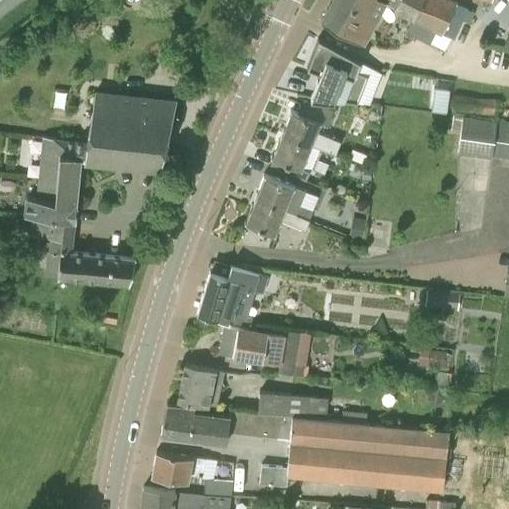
[(386,4),(396,9),(400,0),(335,0),(323,24),(363,46),(377,21),(386,4)]
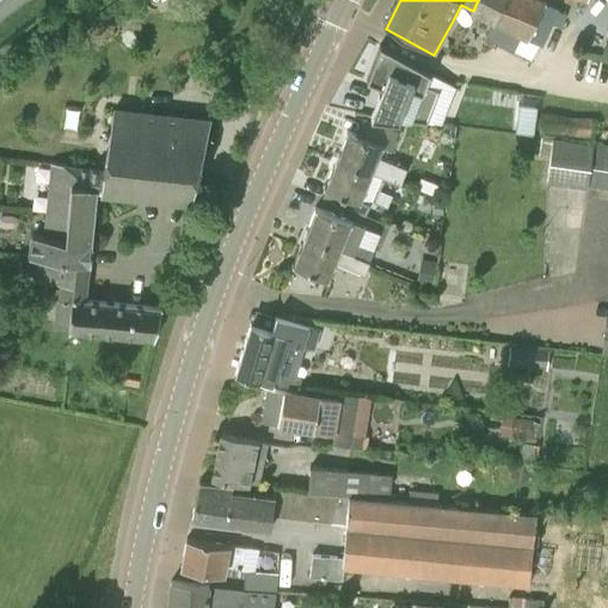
[(478,0),(473,11),(471,14),(498,29),(513,0),(478,0)]
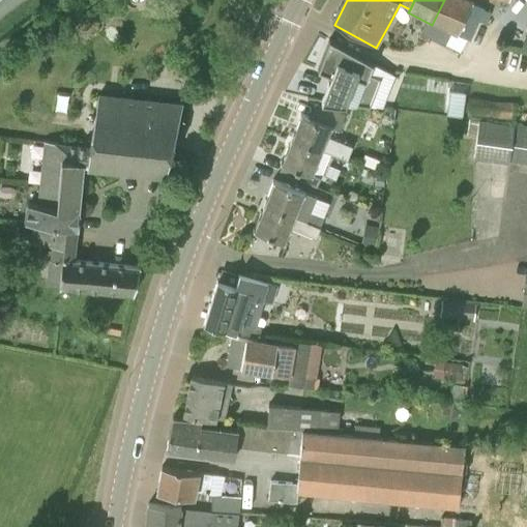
[(465,0),(444,0),(432,25),(459,39),(474,6),(475,4),(465,0)]
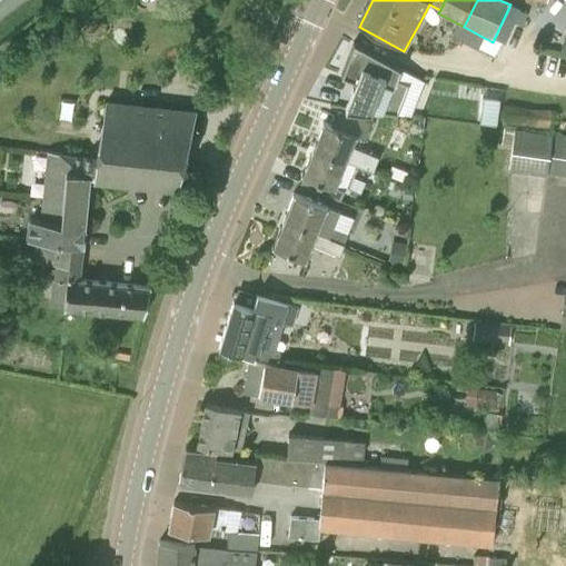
[(509,7),(493,42),(505,48),(522,12),(509,7)]
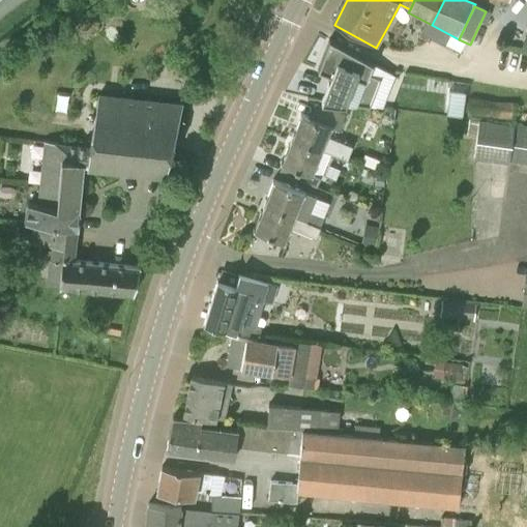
[(331,42),(319,72),(333,78),(323,105),(371,109),(382,81),(371,77),(375,65),(331,42)]
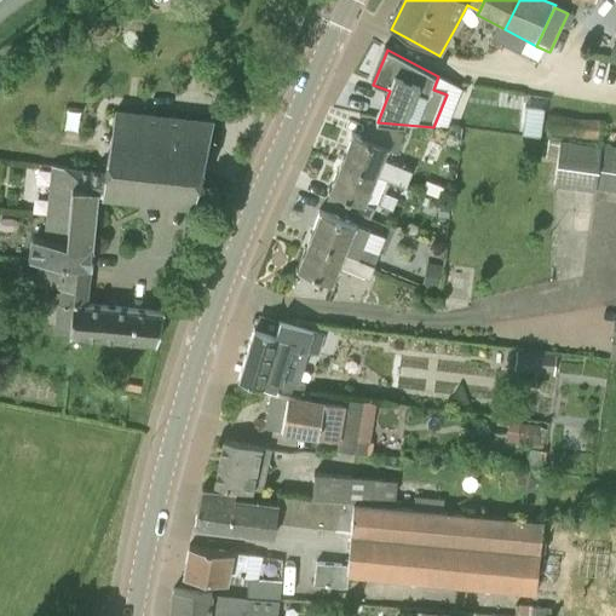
[(116,116),(107,176),(52,167),(47,217),(46,243),(32,242),(29,263),(92,269),(97,216),(99,195),(104,195),(104,196),(195,208),(214,128),(116,116)]
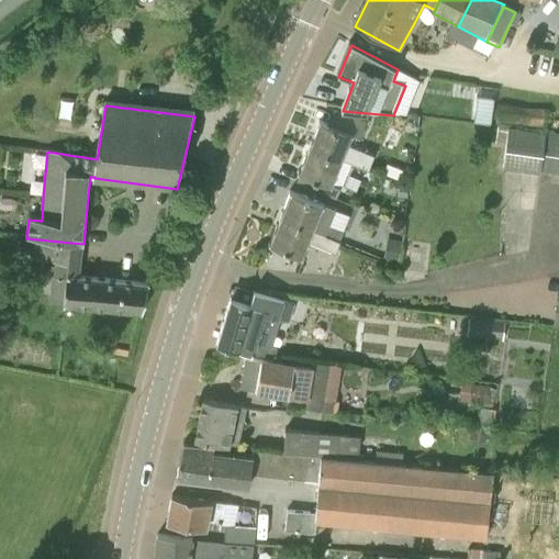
[(310,149),(343,163),(353,137),(361,141),(367,125),(336,114),(331,126),(320,123),(310,149)]
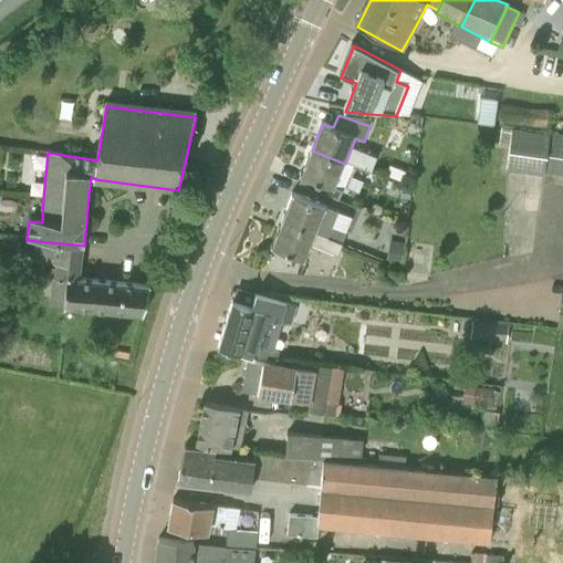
[(546,178),(546,176),(552,137),(513,132),(513,133),(503,131),(501,148),(511,148),(508,173),(546,178)]
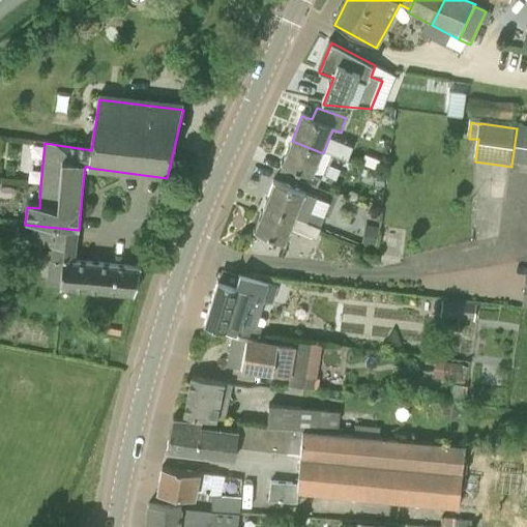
[(283,166),(302,173),(299,181),(321,189),(325,179),(324,179),(332,157),(323,153),(292,141),(283,166)]
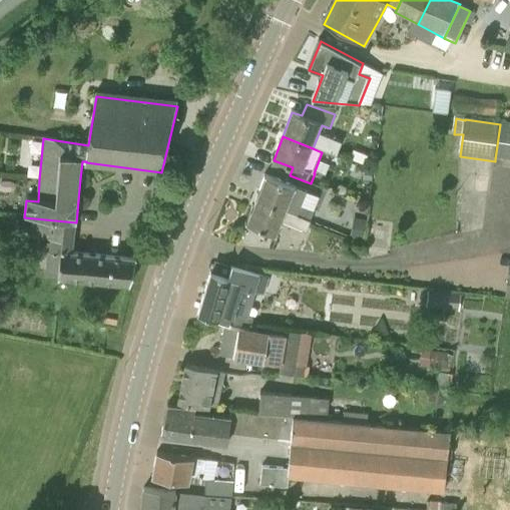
[(257,201),(287,213),(296,189),(267,177),(257,201)]
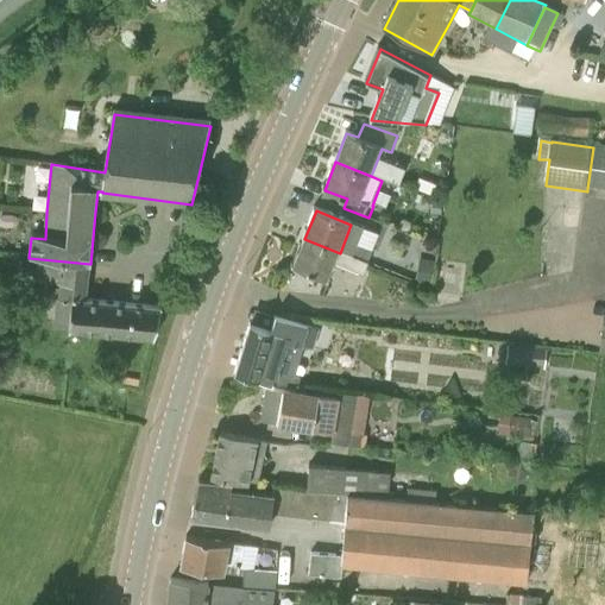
[(334,265),(365,278),(373,254),(357,246),(352,258),(340,253),(304,239),(292,266),(328,282),(334,265)]
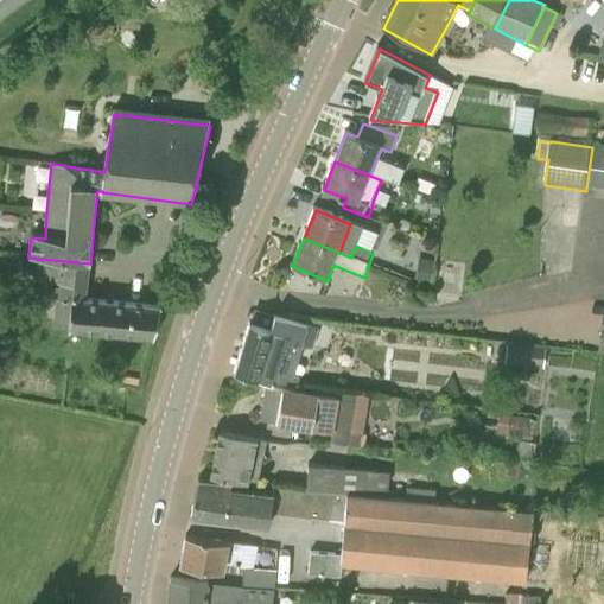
[(163,309),(87,300),(90,264),(29,258),(39,260),(37,280),(61,285),(59,300),(57,299),(55,329),(70,331),(156,339),(163,309)]
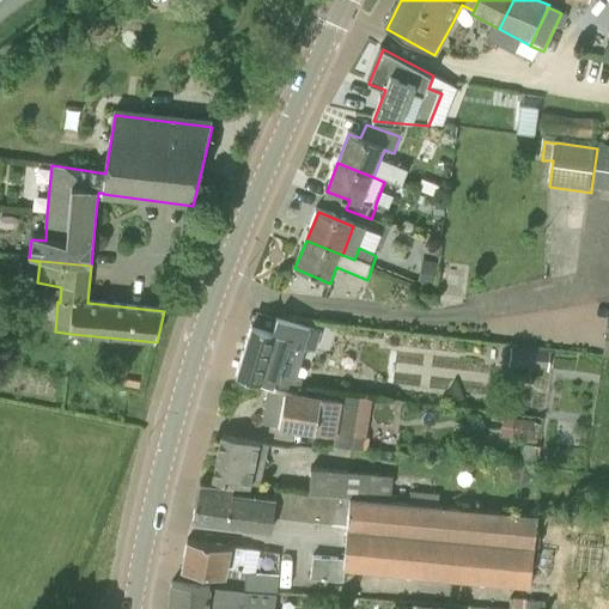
[(237,377),(280,390),(302,394),(304,382),(294,381),(304,349),(317,353),(324,333),(305,329),(279,321),(274,335),(253,329),(237,377)]
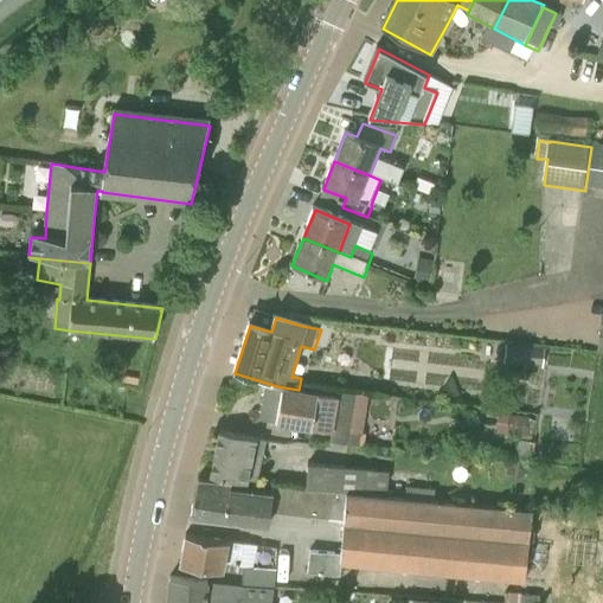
[(505,366),(545,371),(547,352),(507,347),(505,366)]
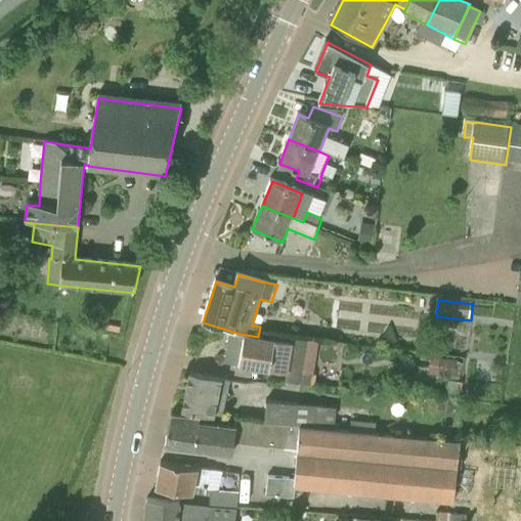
[(266,373),(266,372),(291,376),(290,385),(316,387),(318,377),(314,376),(313,378),(304,376),(310,342),(293,339),(292,344),(247,336),(246,341),(230,338),(225,365),(266,373)]
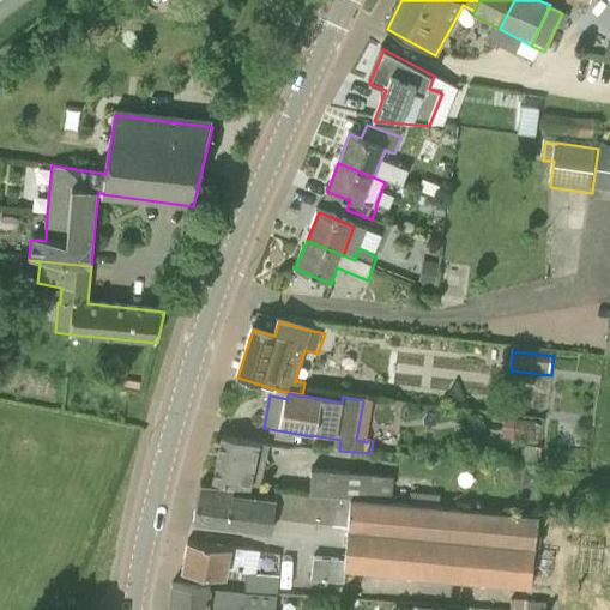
[(539,424),(518,421),(513,441),(536,446),(539,424)]
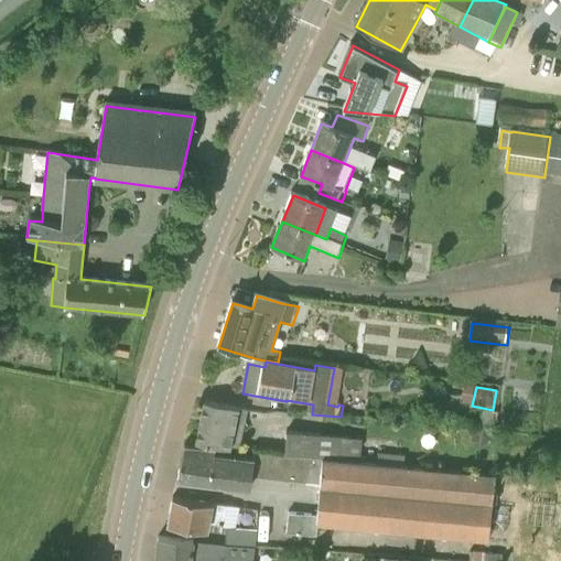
[(197,445),(232,451),(240,452),(249,412),(207,403),(197,445)]
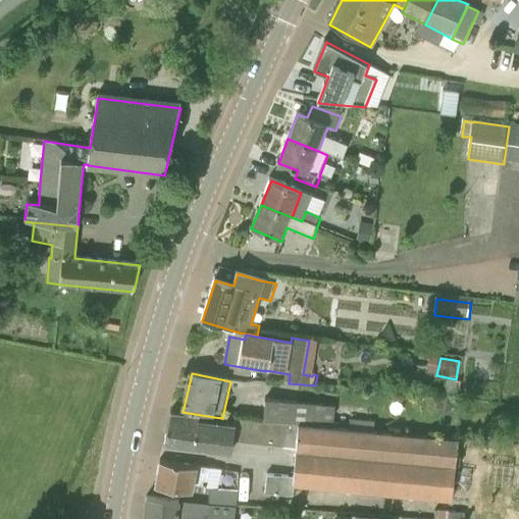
[(299,426),(333,429),(335,408),(266,402),(264,423),(299,426)]
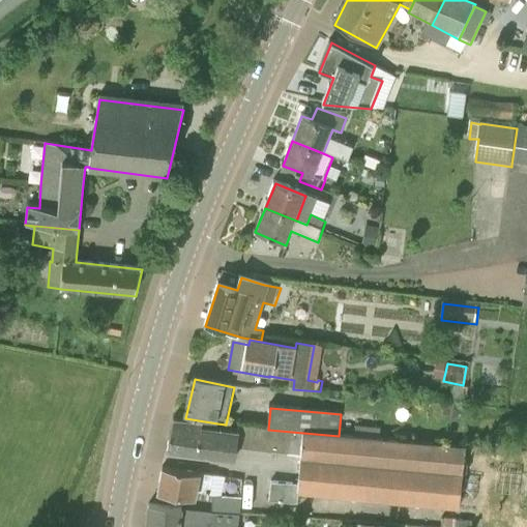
[(236,462),(237,450),(239,433),(203,428),(203,423),(174,420),(168,454),(236,462)]
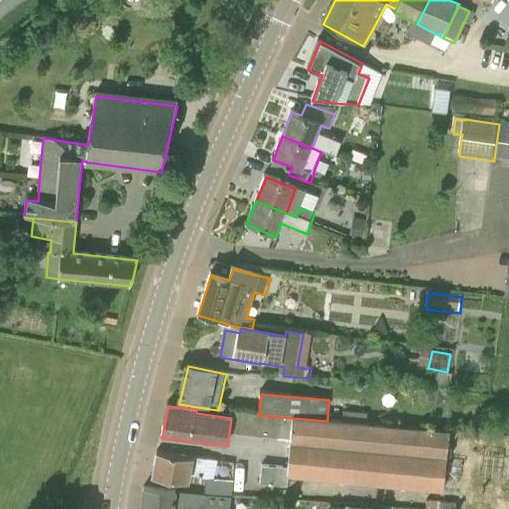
[(231,418),(229,435),(291,441),(293,418),(259,415),(232,411),(231,418)]
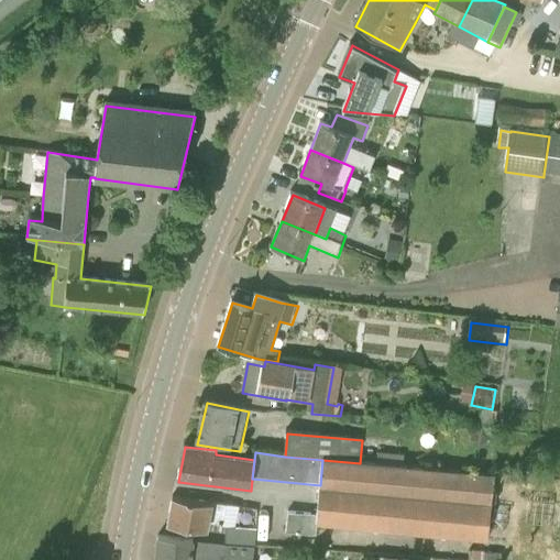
[(322,460),(320,485),(318,516),(319,516),(318,526),(489,542),(495,478),(360,463),(322,460)]
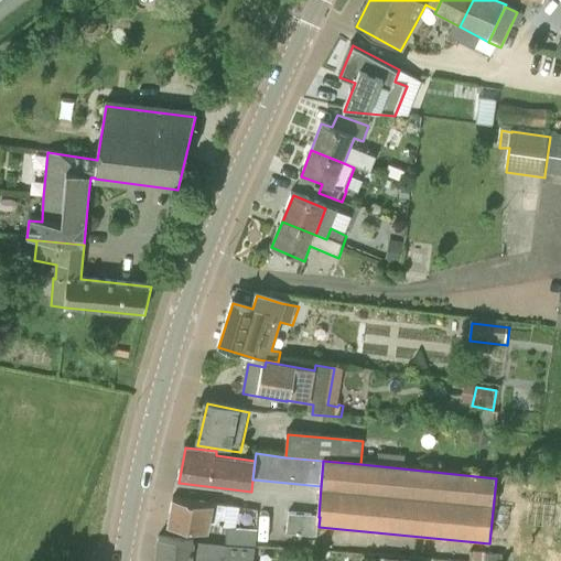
[(169,527),(223,535),(224,530),(228,507),(174,499),(169,527)]
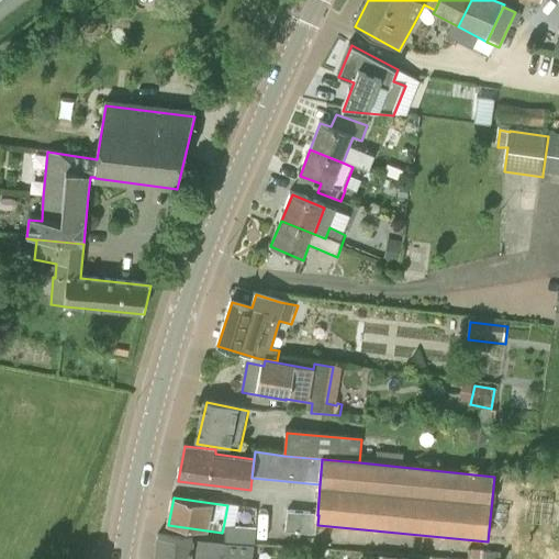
[(316,536),(317,525),(319,515),(317,515),(288,513),(286,533),(316,536)]
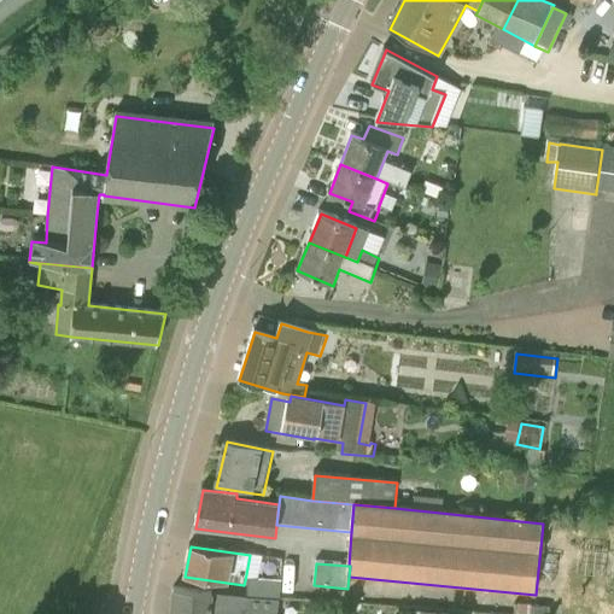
[(281,601),(282,582),(259,580),(250,579),(250,586),(247,598),(280,601),(281,601)]
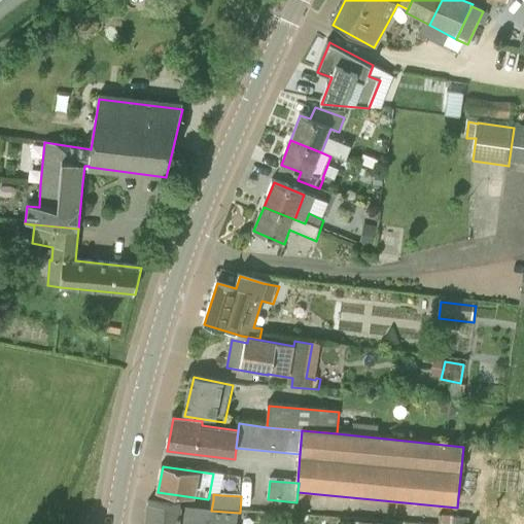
[(237,523),(239,513),(211,511),(149,503),(146,523),(237,523)]
